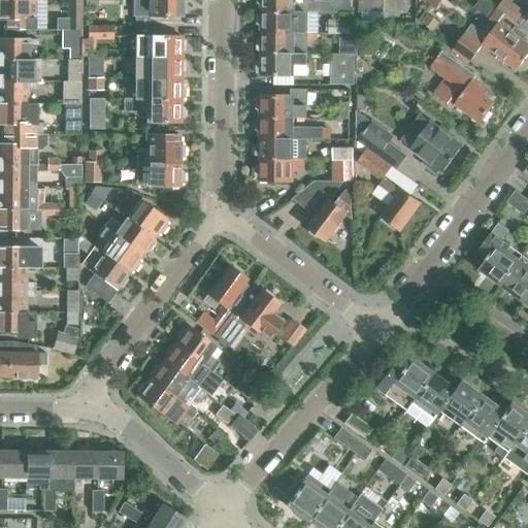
[(0,0),(0,20),(4,21),(4,28),(34,29),(35,0),(28,0),(0,0)]
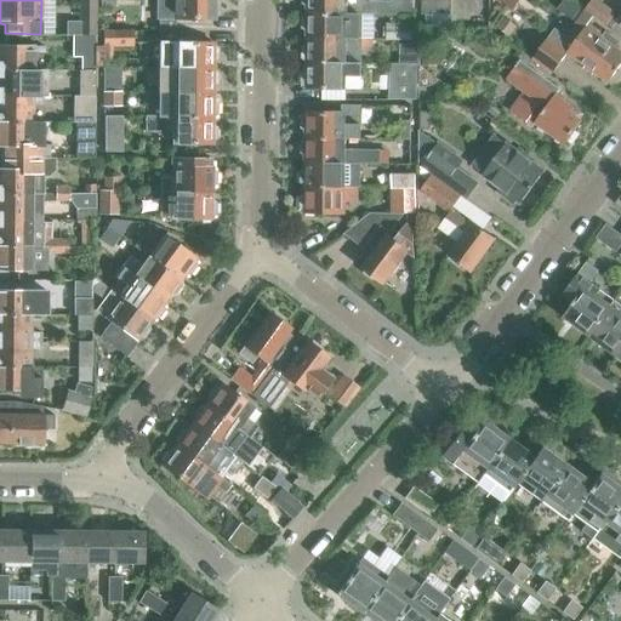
[(78,35),(72,35),(72,36),(96,38),(97,38),(96,0),(78,0),(78,35)]
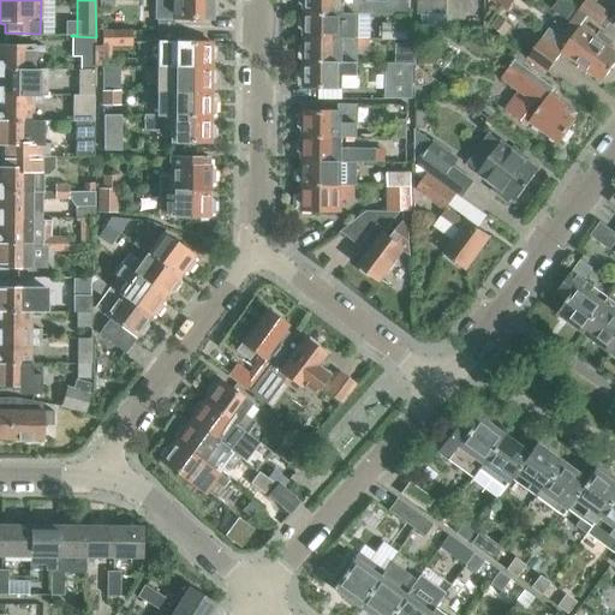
[(155,0),(155,19),(212,21),(212,0),(155,0)]
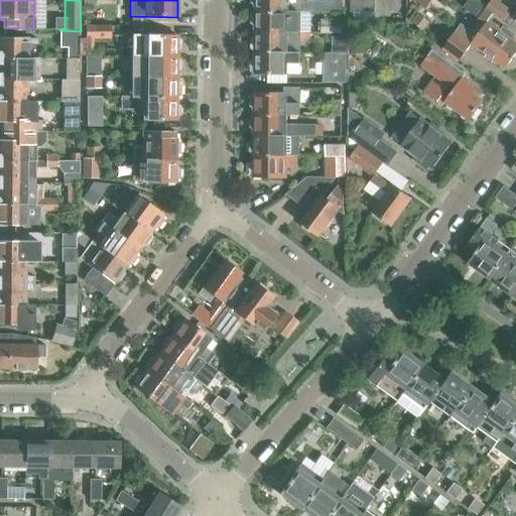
[(307,1),(307,0),(252,0),(253,4),(255,5),(255,12),(288,13),(301,13),(301,12),(344,13),(344,0),(325,0),(326,1),(307,1)]
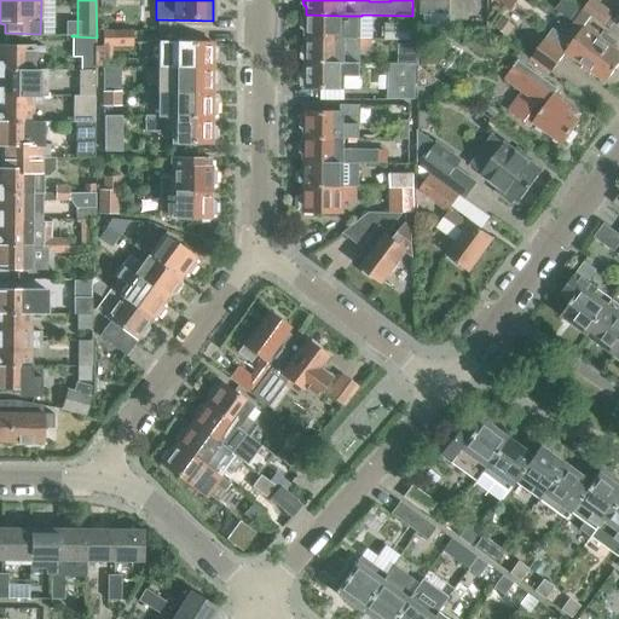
[(518,1),(515,0),(490,0),(510,13),(518,1)]
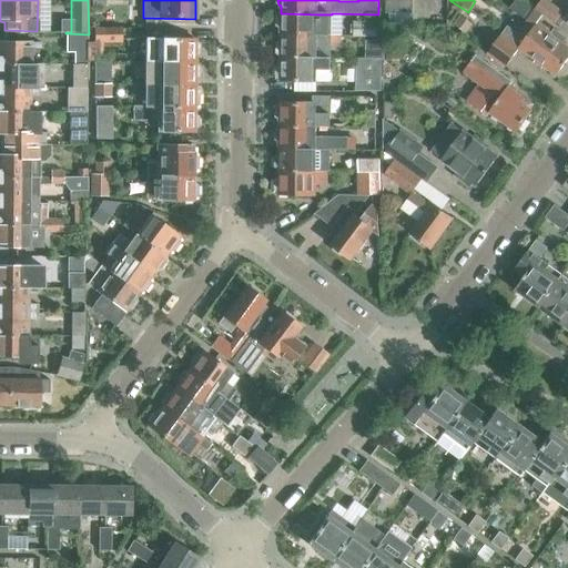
[(389,14),(412,14),(413,3),(389,2),(389,14)]
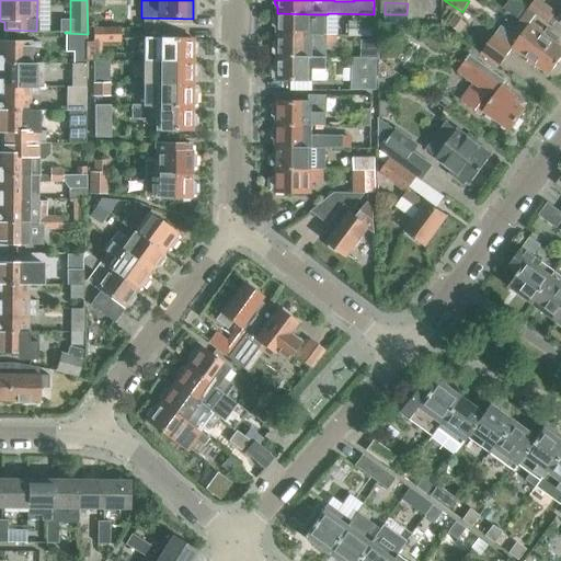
[(560,59),(560,50),(554,46),(560,38),(547,29),(544,33),(530,23),(536,15),(529,10),(524,18),(512,34),(502,26),(483,52),(500,64),(512,47),(550,75),(560,59)]
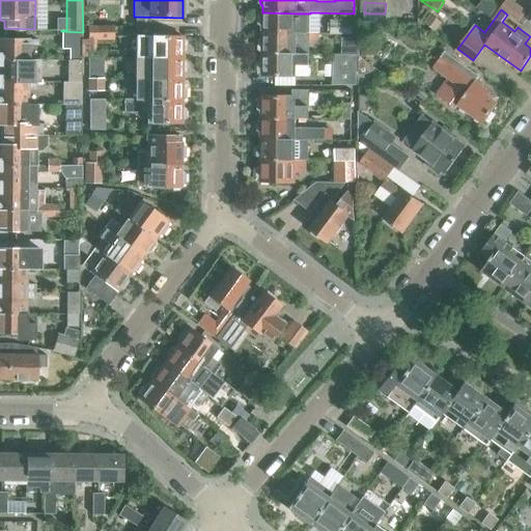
[(310,14),(297,14),(262,12),(262,15),(260,17),(260,25),(262,26),(262,33),(310,34),(310,14)]
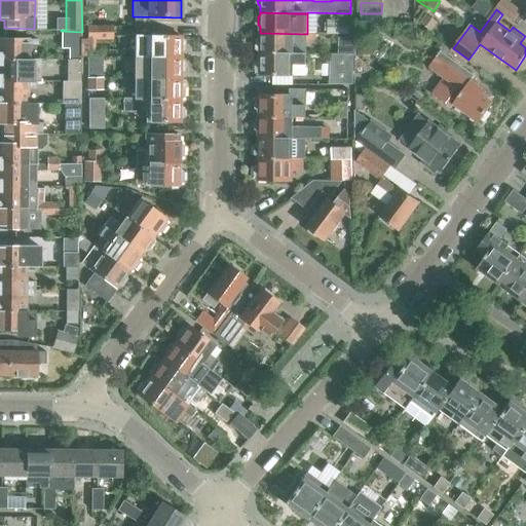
[(361,13),(361,24),(381,24),(381,13),(361,13)]
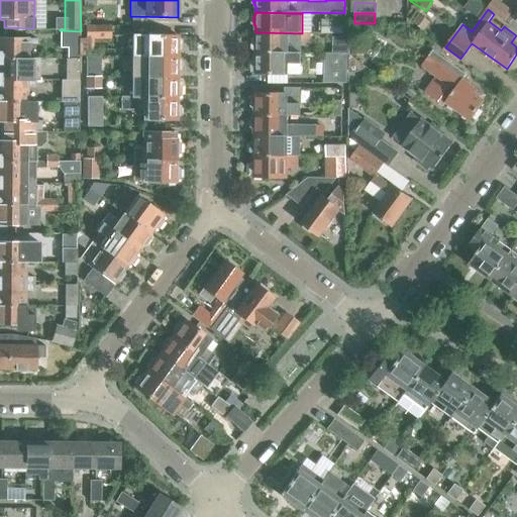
[(430,21),(419,14),(414,21),(424,29),(430,21)]
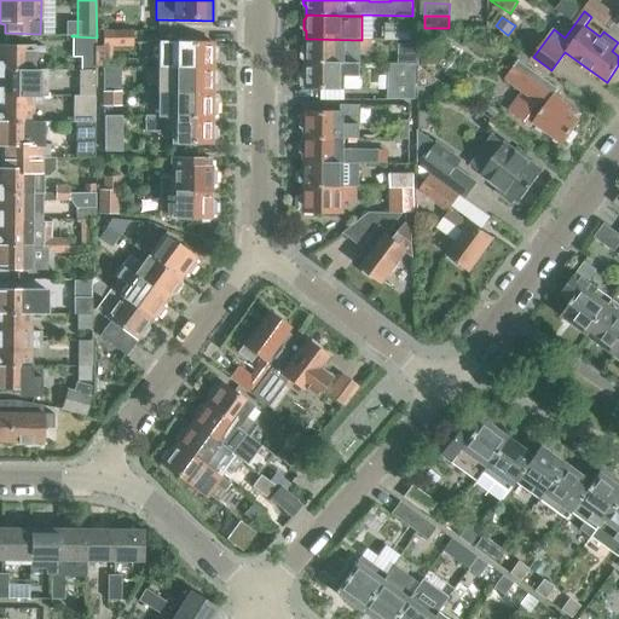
[(412,41),(412,24),(386,23),(385,27),(382,27),(382,36),(385,36),(385,41),(412,41)]
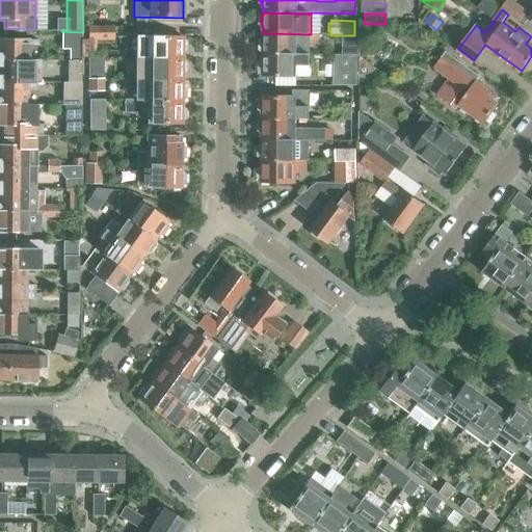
[(113,27),(88,27),(88,40),(96,40),(113,40),(113,27)]
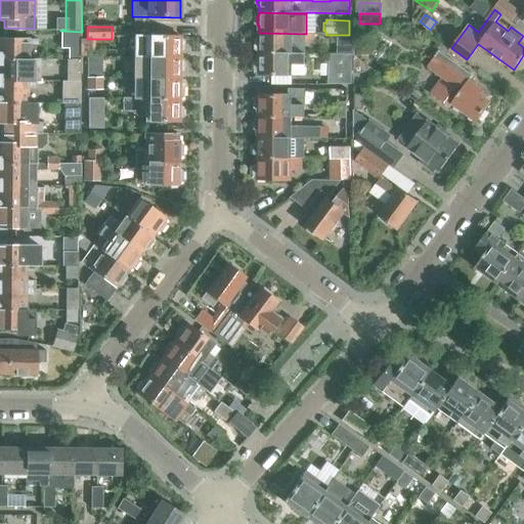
[(367,40),(368,30),(358,30),(358,39),(367,40)]
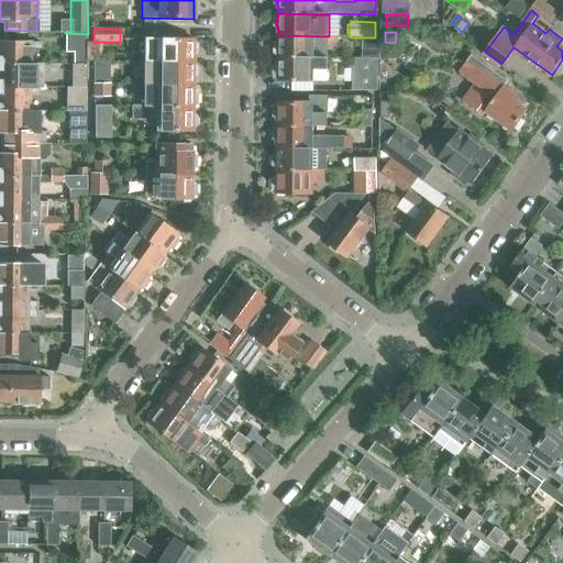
[(87,34),(65,33),(65,53),(73,53),(73,65),(86,65),(87,65),(87,62),(87,53),(87,42),(87,34)]
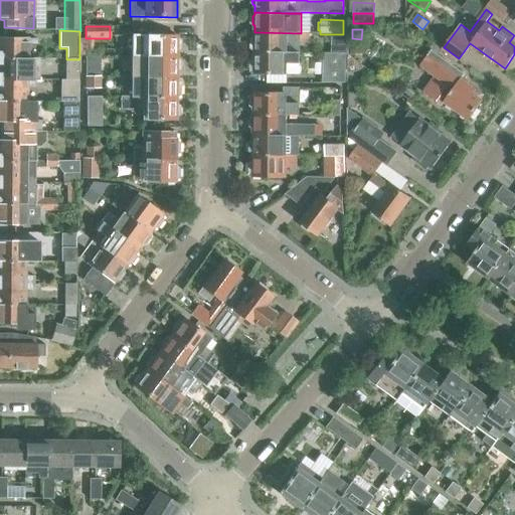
[(254,50),(254,53),(287,53),(300,53),(301,33),(254,32),(254,39),(251,41),(251,49),(254,50)]
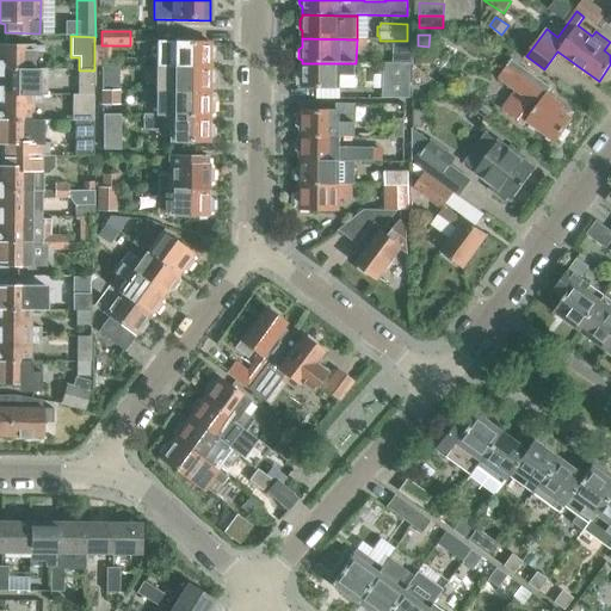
[(210,43),(170,42),(155,42),(155,67),(209,68),(210,61),(213,59),(213,49),(210,48),(210,43)]
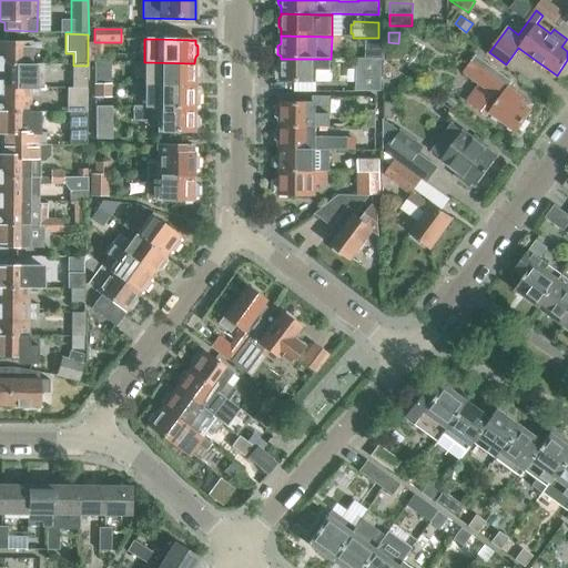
[(0,64),(30,66),(30,62),(30,50),(39,50),(39,43),(0,41),(0,64)]
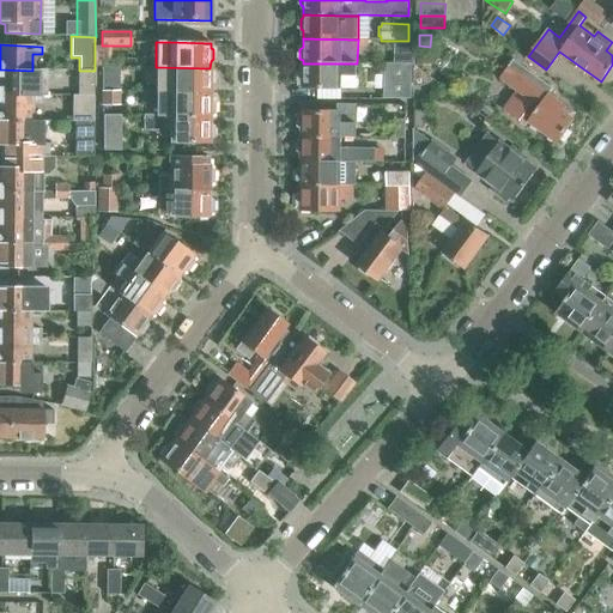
[(395,44),(394,64),(412,64),(412,65),(414,65),(416,44),(407,44),(395,44)]
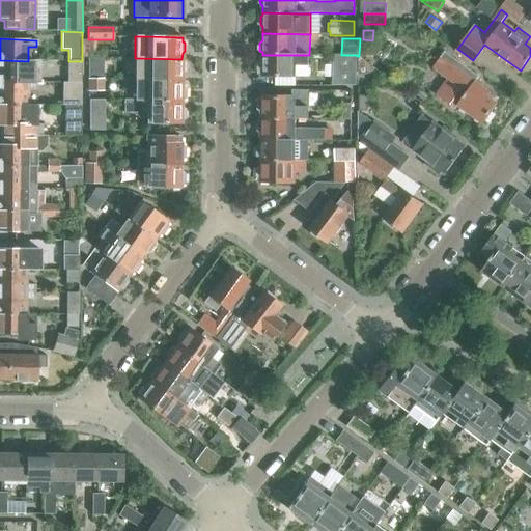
[(88,39),(82,39),(82,50),(82,58),(88,58),(95,58),(95,39),(88,39)]
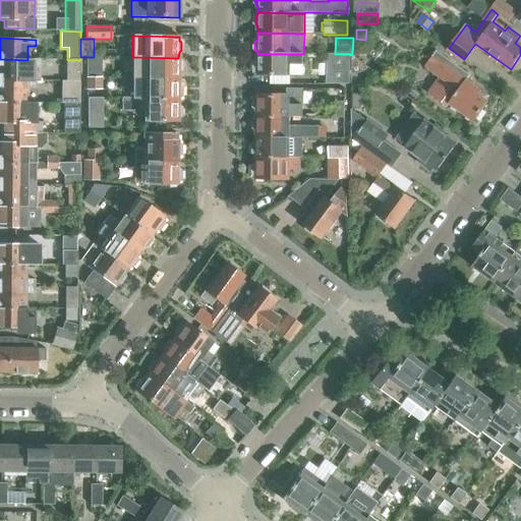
[(355,42),(355,55),(366,55),(367,42),(355,42)]
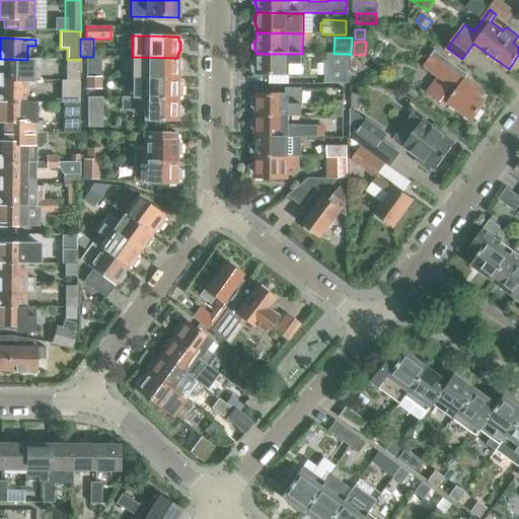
[(486,102),(474,94),(477,91),(463,81),(468,74),(434,49),(421,66),(437,77),(426,93),(444,106),(446,104),(471,122),(486,102)]
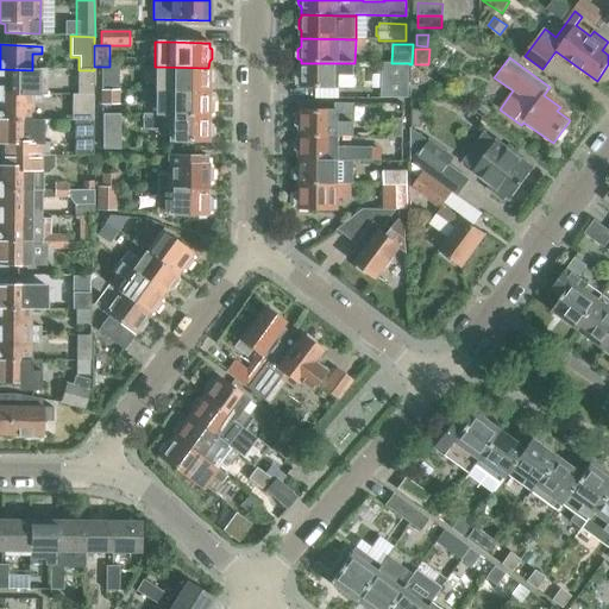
[(355,63),(339,63),(301,63),(301,71),(297,73),(297,82),(300,85),(300,88),(339,89),(339,75),(355,76),(355,63)]
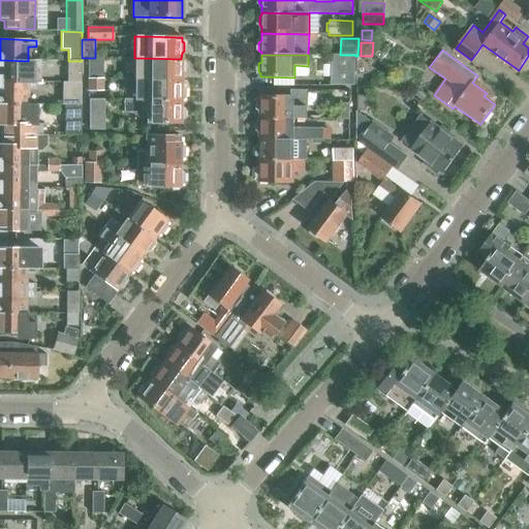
[(355,86),(355,56),(355,55),(340,55),(332,55),(332,85),(355,86)]
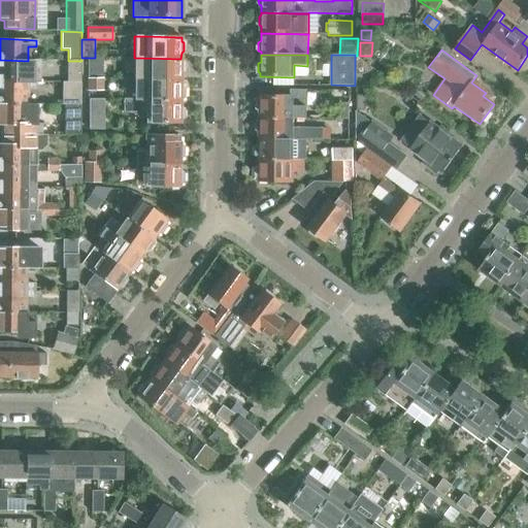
[(0,81),(35,84),(35,81),(36,76),(36,59),(28,58),(28,61),(0,60),(0,81)]
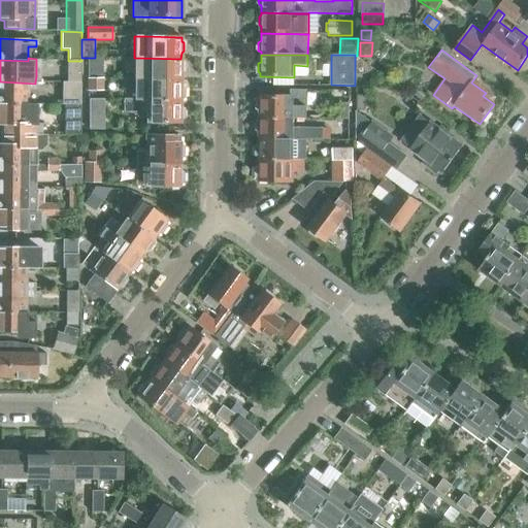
[(95,58),(88,58),(87,78),(88,78),(88,79),(102,79),(102,78),(102,58),(95,58)]
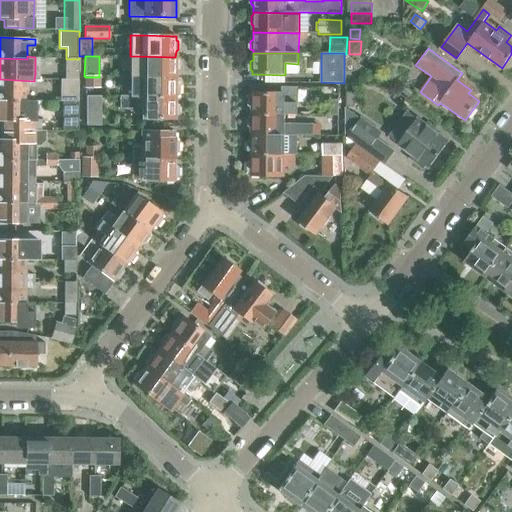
[(175,57),(130,56),(130,76),(141,77),(175,77),(175,72),(178,70),(178,62),(175,60),(175,57)]
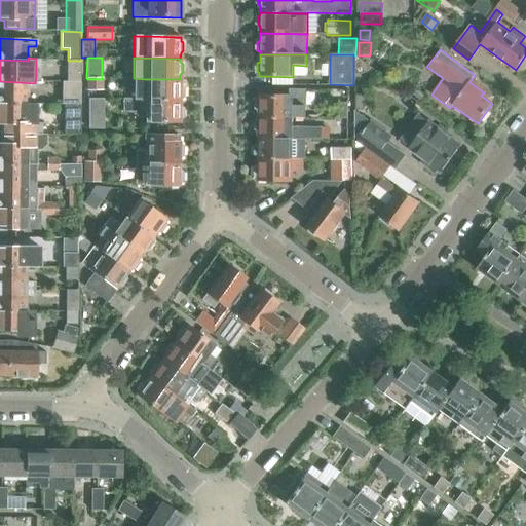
[(68,61),(66,61),(66,83),(80,84),(80,61),(68,61)]
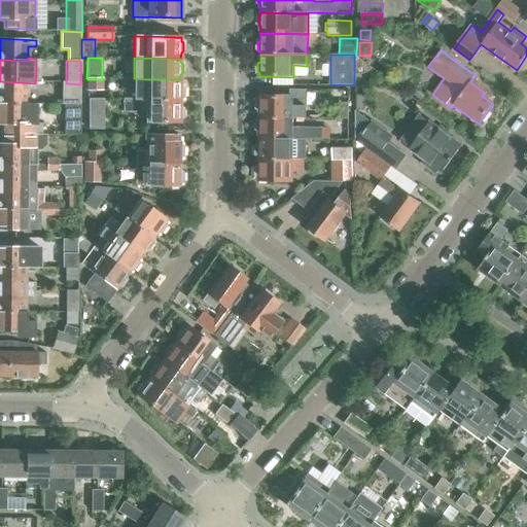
[(134,78),(134,90),(133,99),(132,99),(132,100),(180,101),(180,100),(183,98),(183,89),(180,88),(180,79),(145,79),(134,78)]
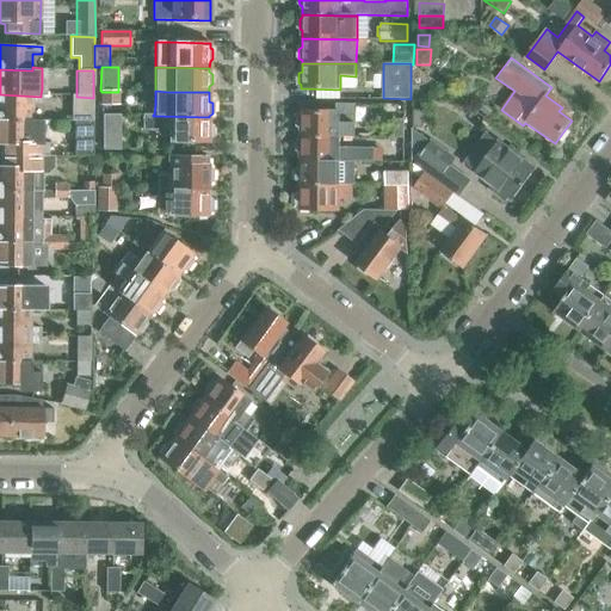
[(118,92),(102,92),(102,106),(118,106),(118,92)]
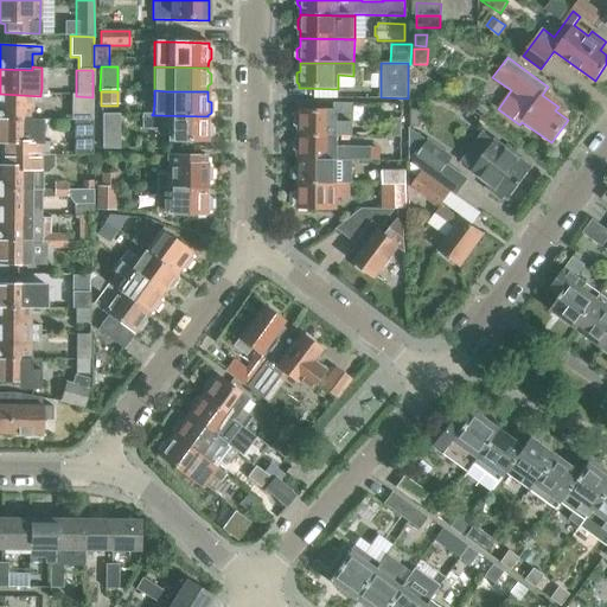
[(0,120),(31,121),(31,120),(31,103),(40,103),(40,97),(40,96),(0,94),(0,120)]
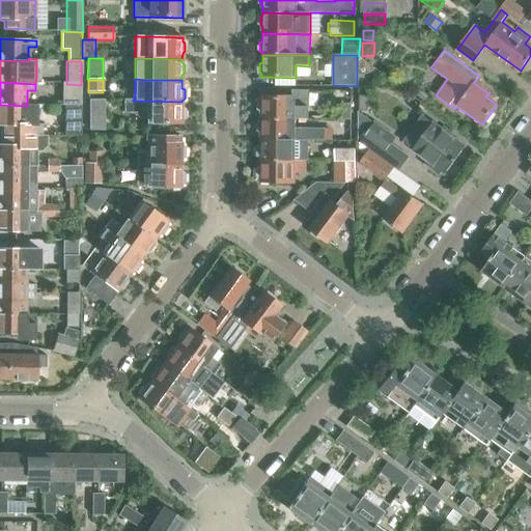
[(66,84),(61,84),(61,105),(64,105),(81,105),(81,85),(66,84)]
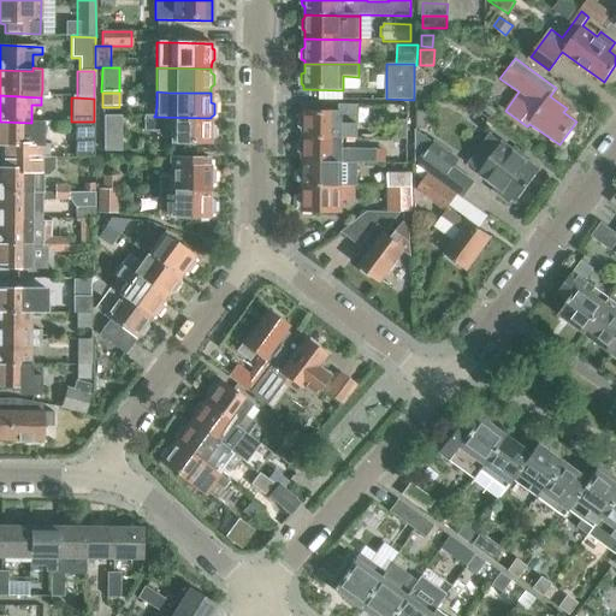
[(481,110),(492,118),(497,112),(486,104),(481,110)]
